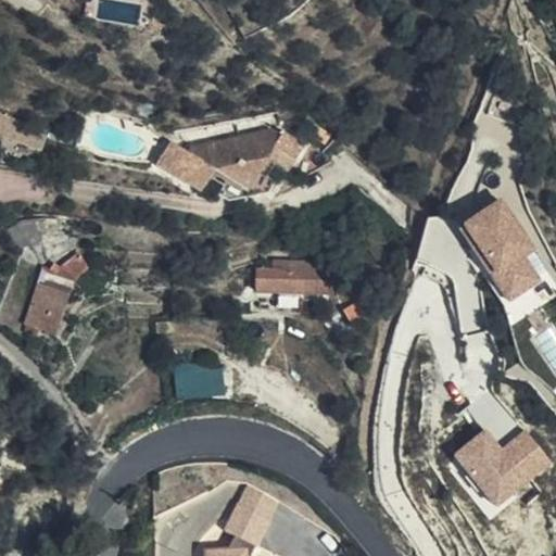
[(286,172),(302,144),(282,131),(279,136),(270,130),(191,146),(188,152),(169,141),(154,164),(200,193),(209,178),(241,197),(244,190),(253,196),(273,164),(286,172)]
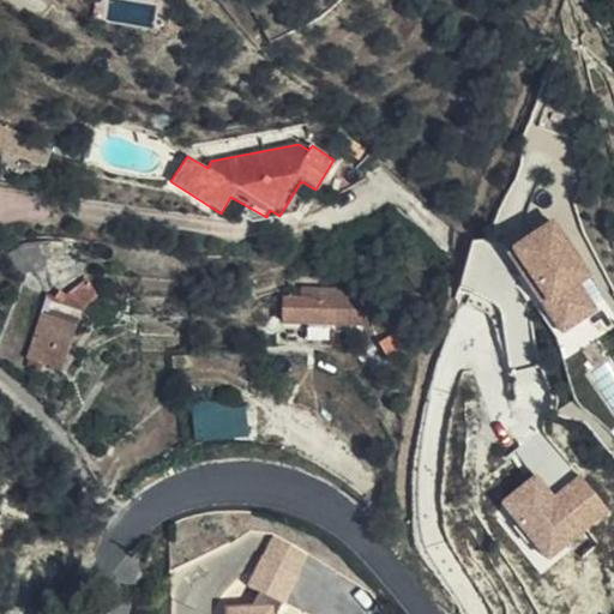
[(601,312),(582,278),(590,275),(558,217),(509,245),(559,335),(601,312)]
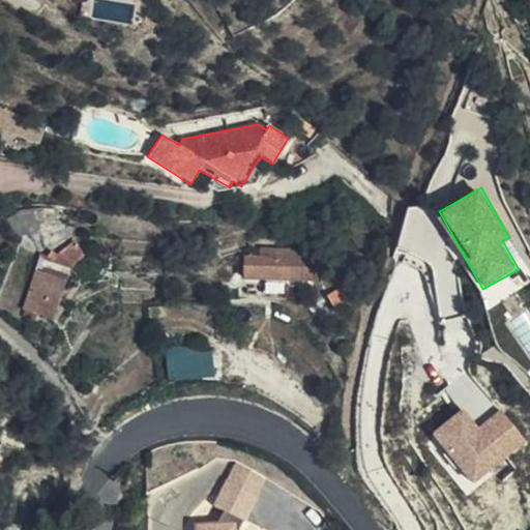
[(40,233),(38,207),(22,207),(7,219),(12,236),(26,235),(35,234),(40,233)]
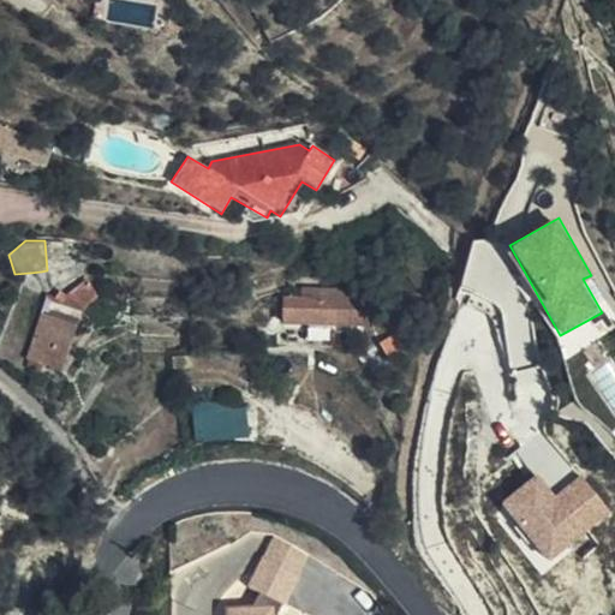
[(64,240),(45,240),(47,270),(52,286),(78,276),(77,264),(70,264),(71,257),(89,256),(91,242),(64,240)]
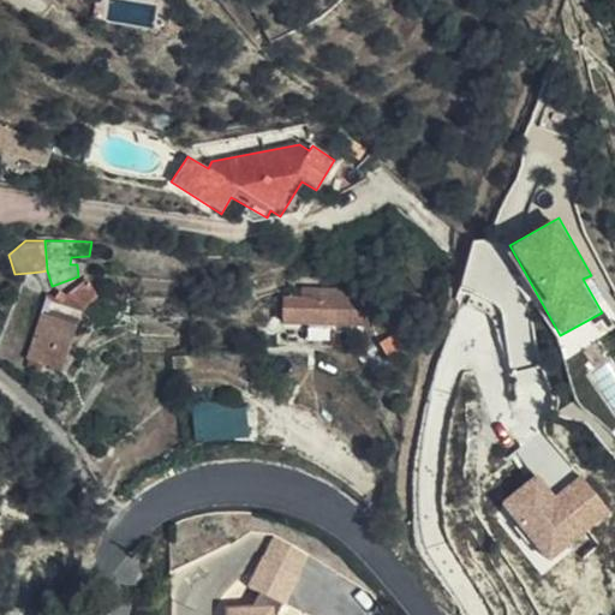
[(41,272),(30,273),(34,291),(43,286),(41,272)]
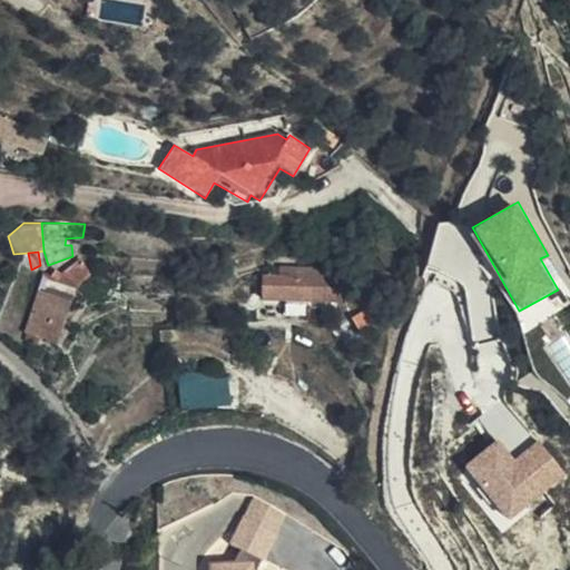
[(45,272),(27,333),(43,340),(57,344),(72,291),(90,272),(81,261),(64,274),(55,269),(51,274),(45,272)]
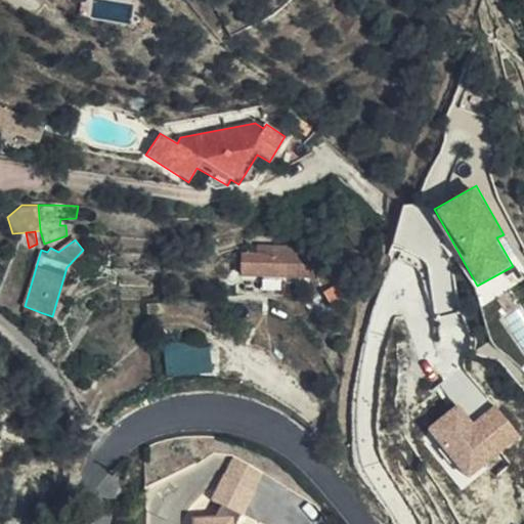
[(307,275),(308,256),(305,256),(306,246),(256,245),(256,255),(243,254),(243,275),(307,275)]
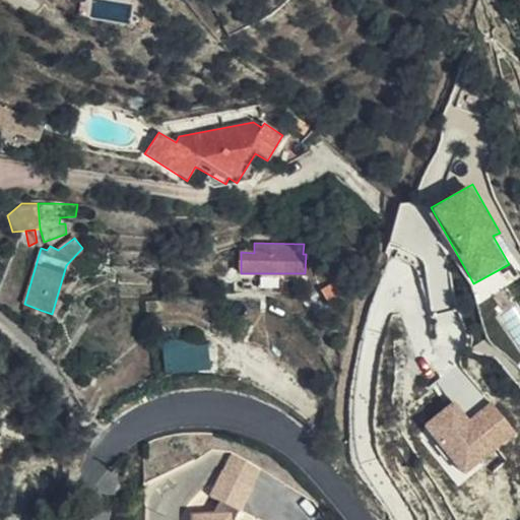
[(40,310),(24,304),(21,310),(39,315),(40,310)]
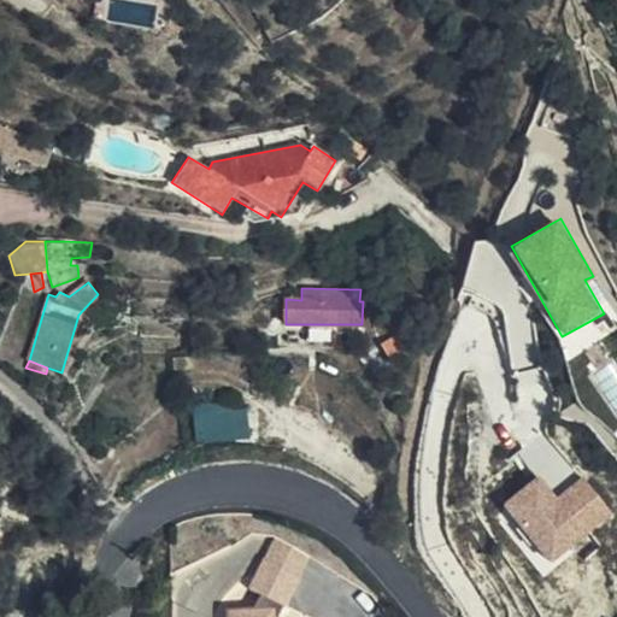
[(198,441),(252,438),(250,401),(195,405),(198,441)]
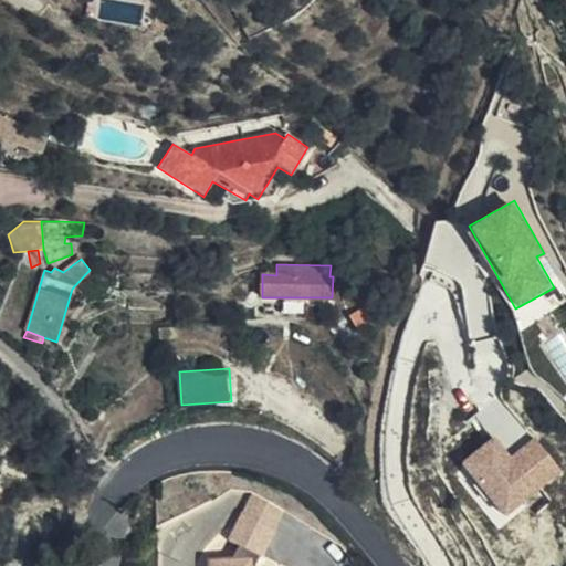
[(461,461),(503,517),(565,472),(536,433),(511,453),(496,435),(461,461)]
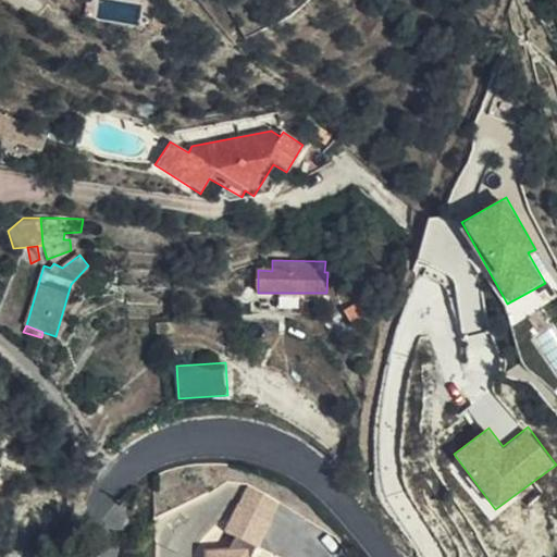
[(236,497),(221,527),(255,542),(268,515),(236,497)]
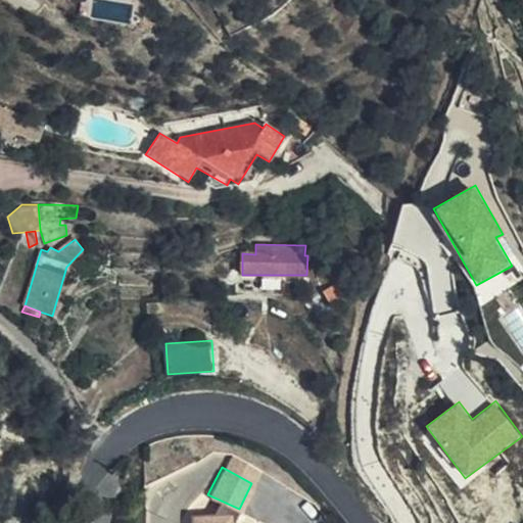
[(207,494),(203,506),(209,505),(217,507),(228,513),(235,517),(239,509),(207,494)]
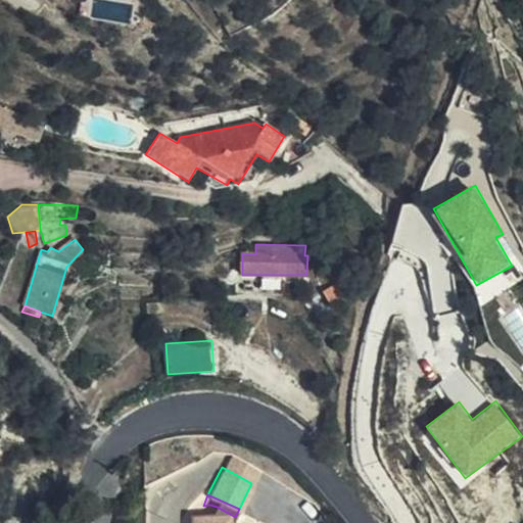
[(209,505),(203,506),(212,511),(206,522),(232,522),(235,517),(228,513),(217,507),(209,505)]
